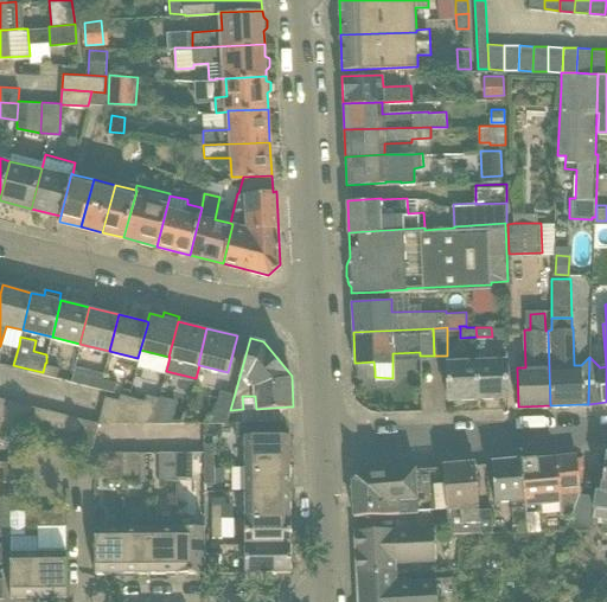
[(478,397),(508,396),(506,358),(477,359),(478,397)]
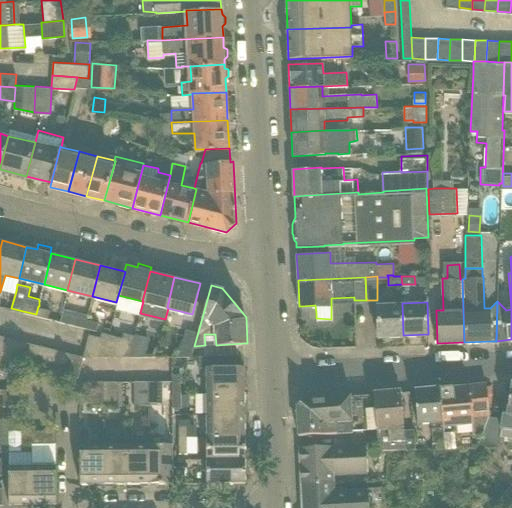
[(376,303),(378,336),(403,335),(402,303),(376,303)]
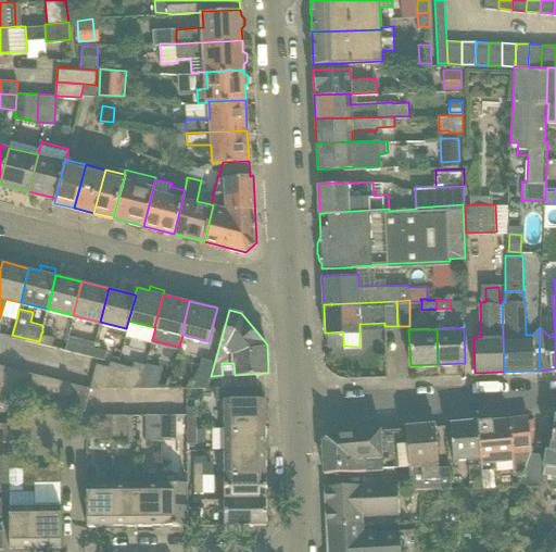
[(342,331),(328,333),(329,347),(338,347),(343,340),(342,331)]
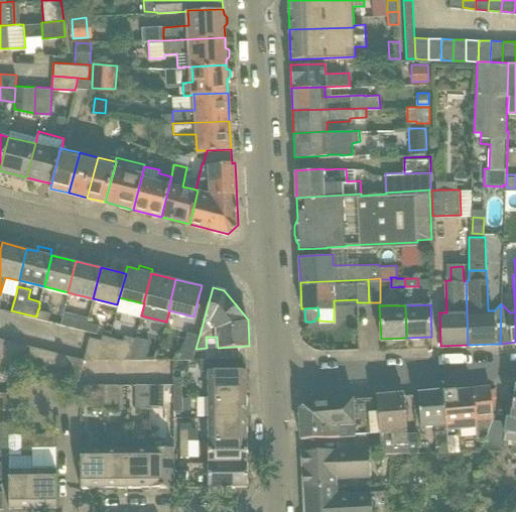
[(36,316),(48,320),(50,311),(39,308),(38,308),(36,316)]
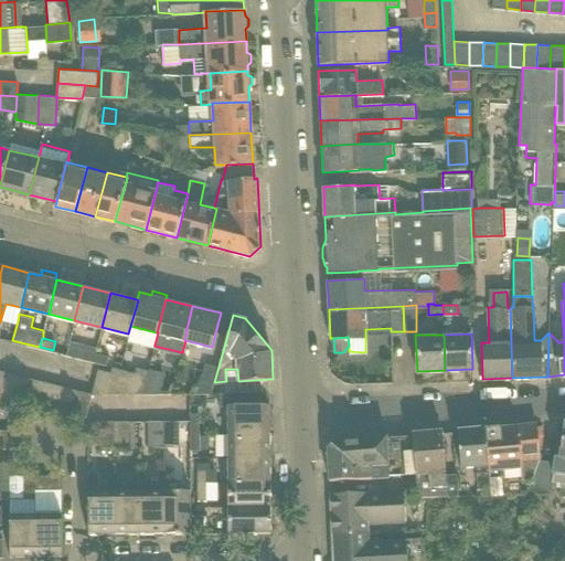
[(82,348),(80,358),(93,361),(96,351),(82,348)]
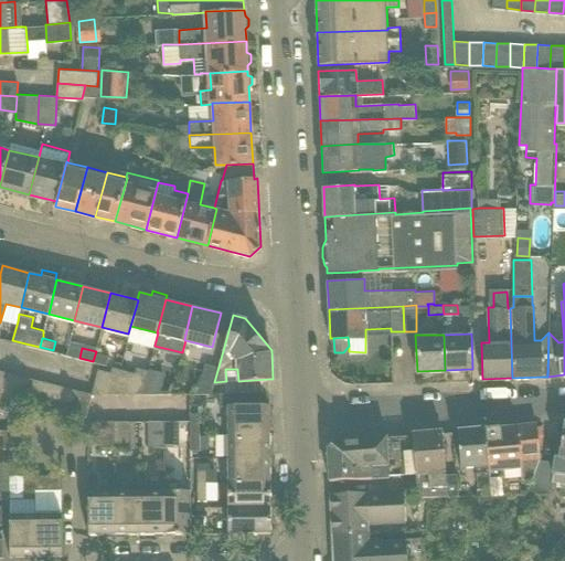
[(93,361),(102,363),(106,364),(108,355),(96,351),(93,361)]
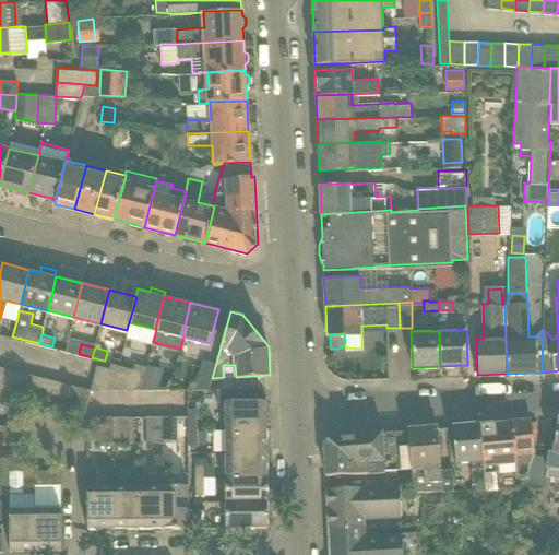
[(195,388),(209,388),(212,378),(216,363),(203,359),(195,388)]
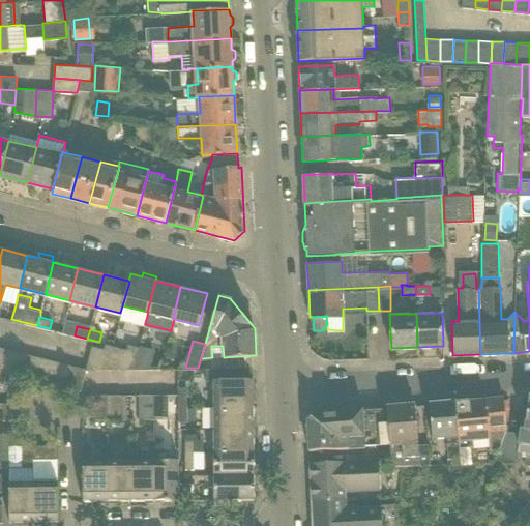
[(102,347),(92,345),(86,368),(86,369),(97,369),(102,347)]
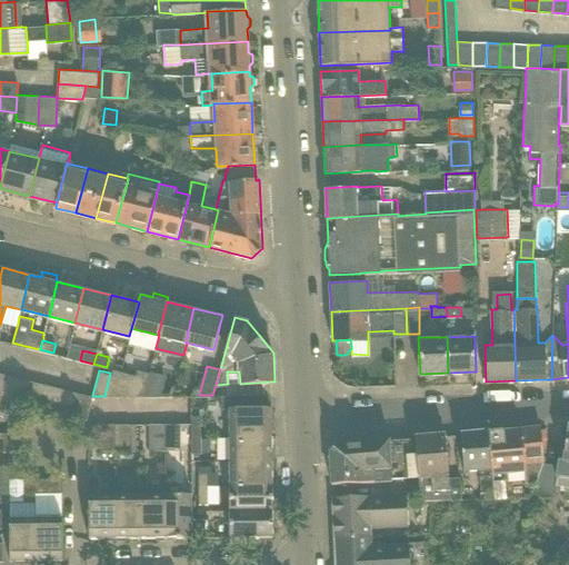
[(122,376),(118,396),(131,396),(136,375),(127,372),(126,377),(122,376)]
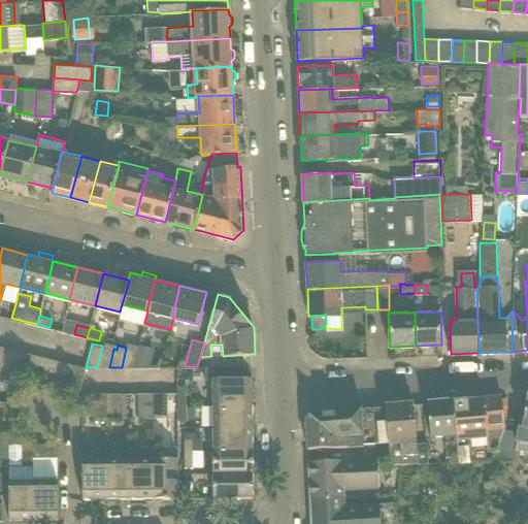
[(102,346),(97,367),(109,367),(113,349),(102,346)]
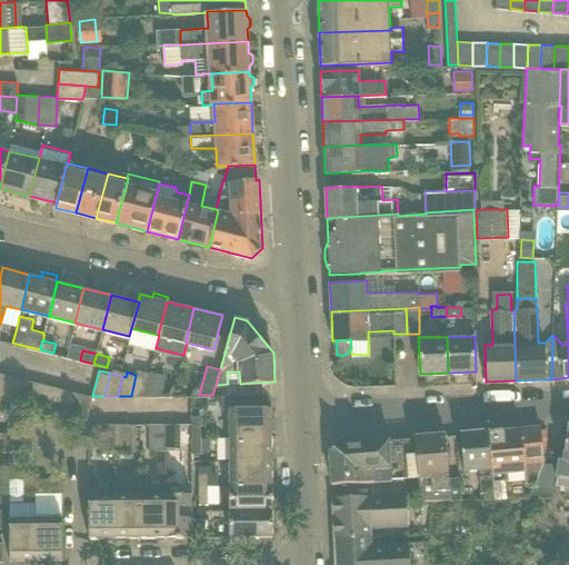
[(21,377),(9,374),(2,398),(15,400),(21,377)]
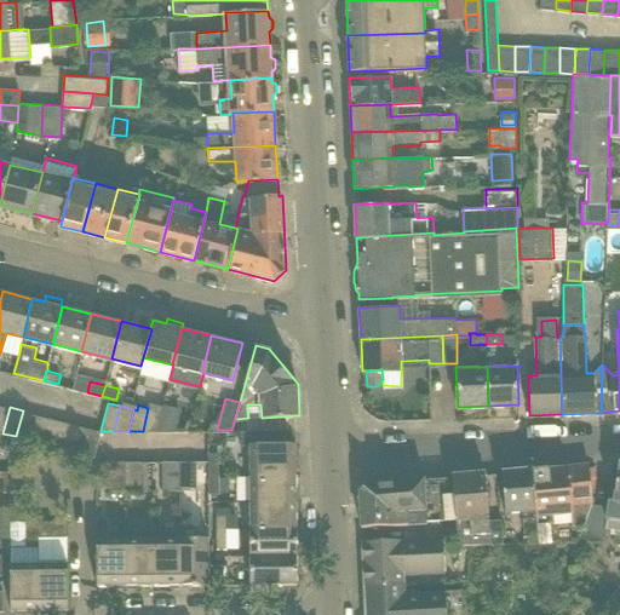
[(148,408),(143,431),(156,431),(161,412),(148,408)]
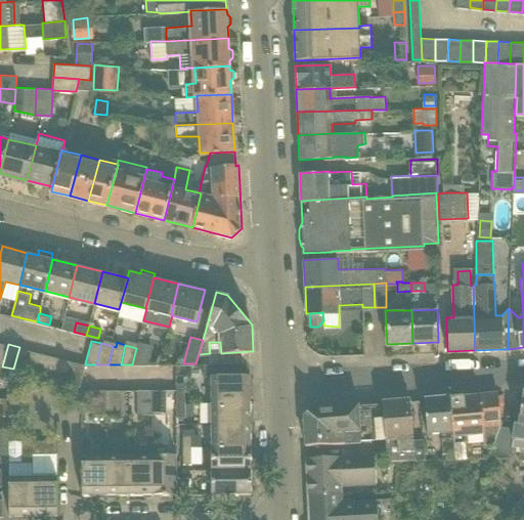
[(30,350),(19,347),(13,369),(25,372),(30,350)]
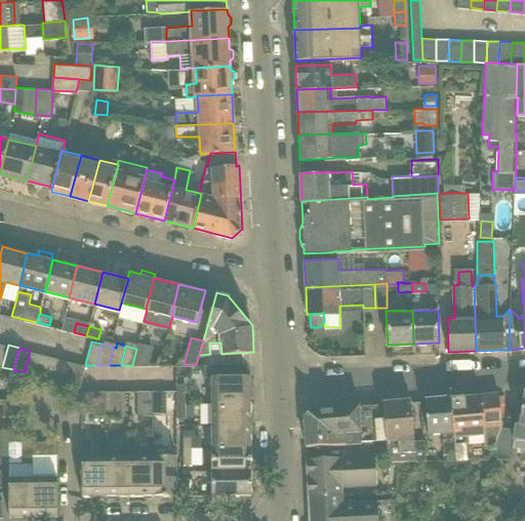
[(132,365),(142,365),(146,351),(136,349),(132,365)]
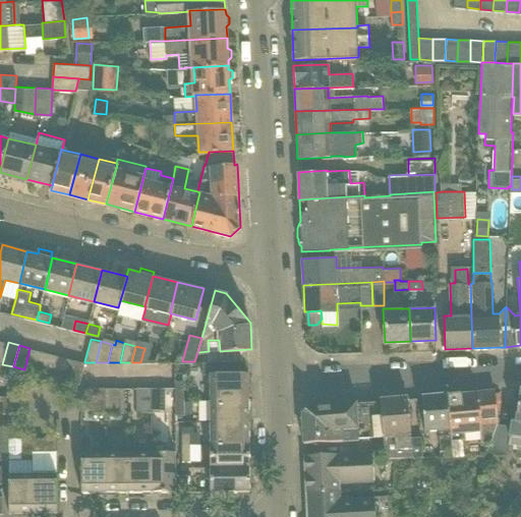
[(41,350),(30,348),(24,369),(36,372),(41,350)]
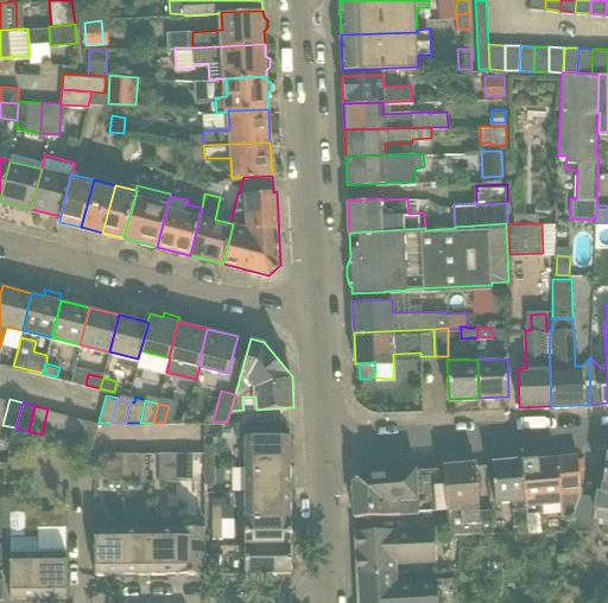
[(290,420),(290,407),(257,410),(257,420),(290,420)]
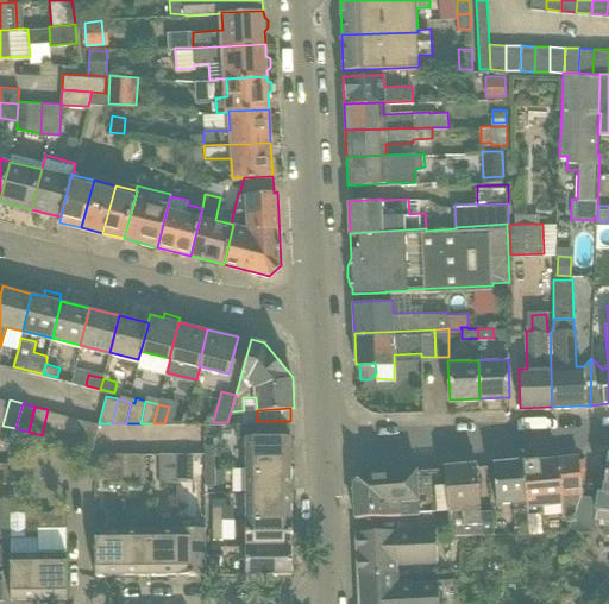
[(61,413),(48,409),(42,435),(55,439),(61,413)]
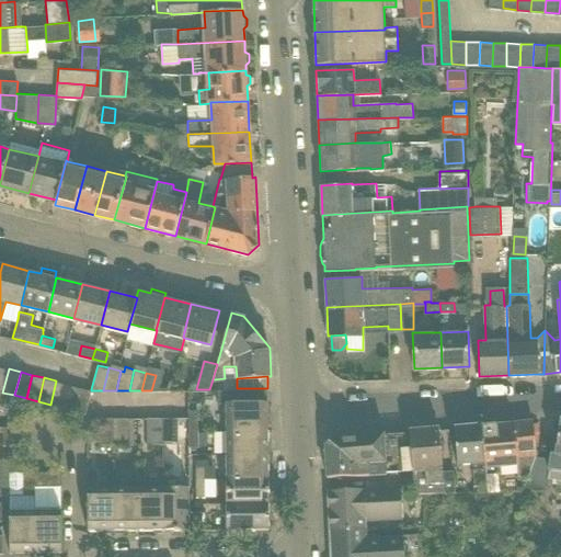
[(68,384),(56,381),(50,405),(61,407),(68,384)]
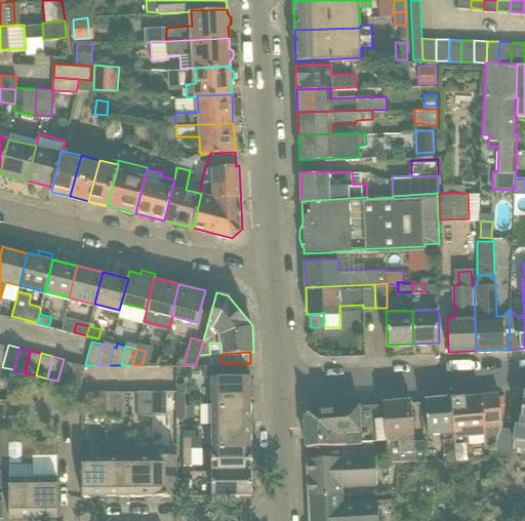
[(75,361),(64,359),(57,381),(69,384),(75,361)]
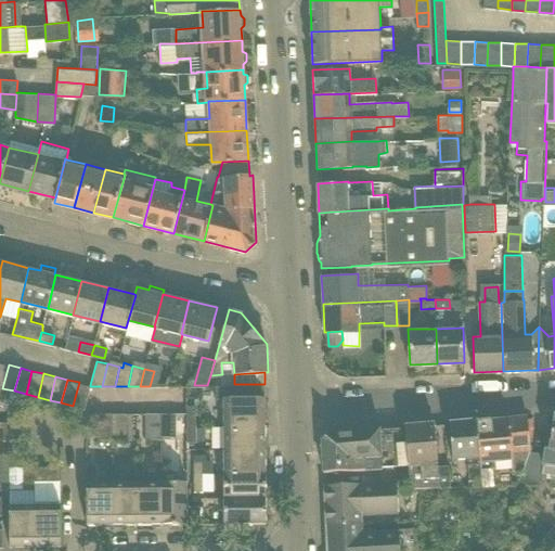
[(90,385),(79,382),(73,406),(85,409),(90,386),(90,385)]
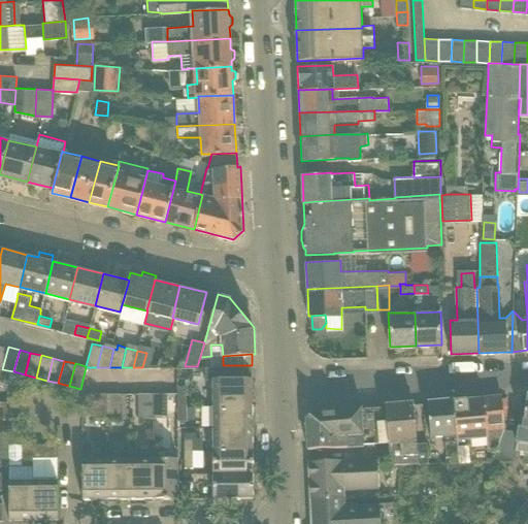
[(252,365),(223,365),(204,365),(204,378),(212,378),(252,378),(252,365)]
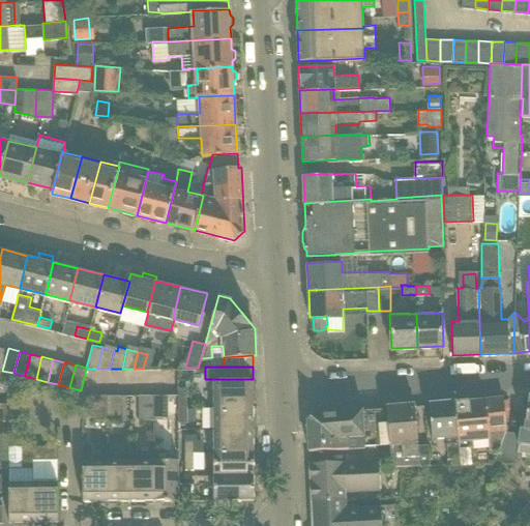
[(213,379),(213,402),(253,403),(253,379),(213,379)]
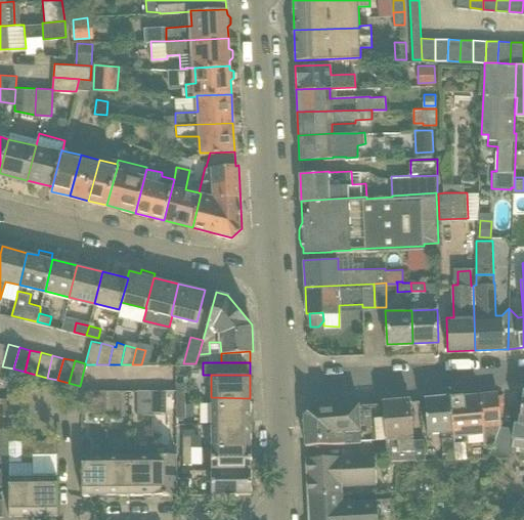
[(176,397),(185,396),(185,383),(176,383),(176,397)]
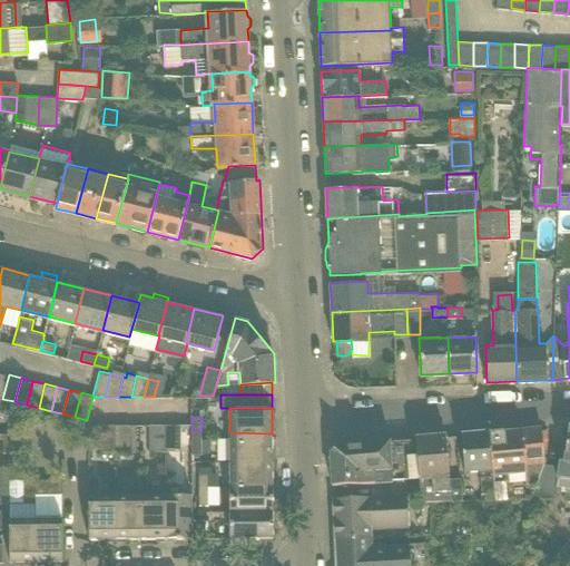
[(114,423),(99,423),(99,449),(115,449),(114,423)]
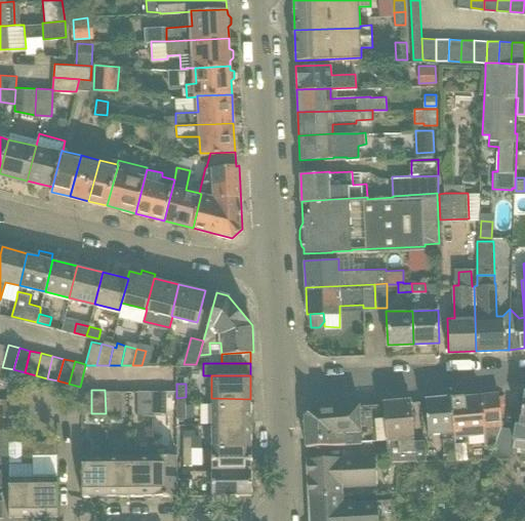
[(120,413),(120,390),(105,390),(106,413),(120,413)]
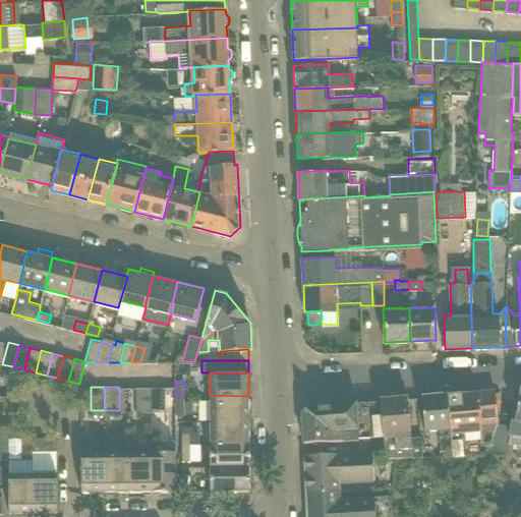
[(151,387),(136,387),(136,410),(151,410),(151,387)]
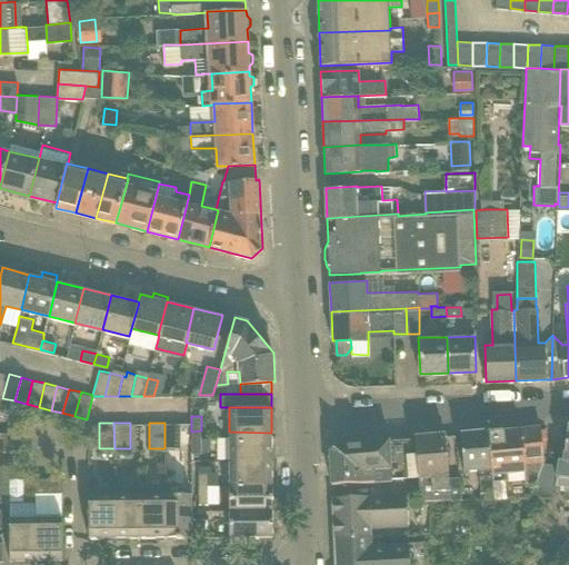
[(181,448),(180,423),(165,423),(165,448),(181,448)]
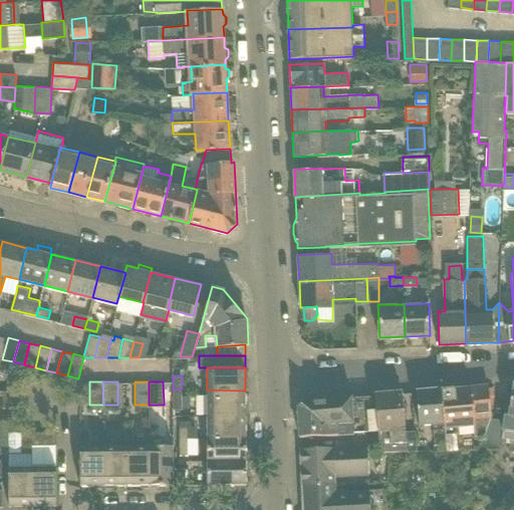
[(504,414),(503,419),(490,416),(484,433),(480,446),(501,448),(503,429),(513,429),(513,381),(513,383),(508,415),(504,414)]
